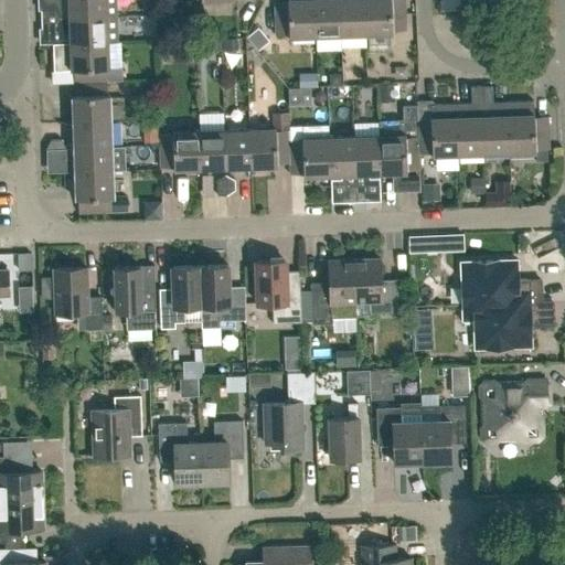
[(116,0),(68,0),(70,18),(117,17),(116,0)]
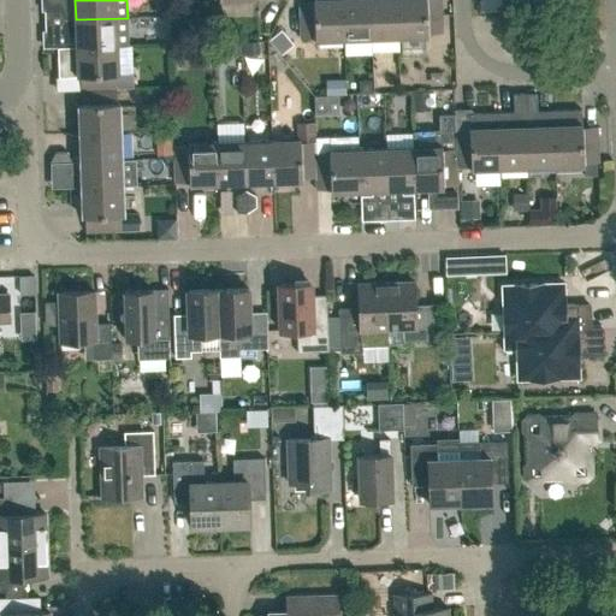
[(318,40),(344,39),(342,0),(313,0),(314,1),(300,1),(301,37),(315,37),(315,40),(318,40)]
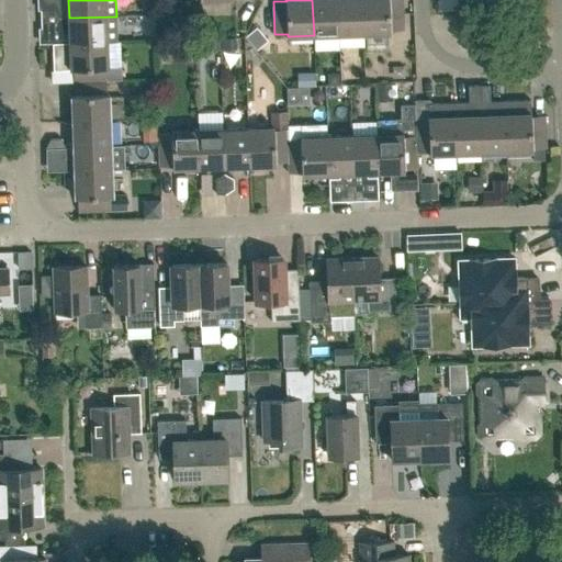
[(312,0),(314,35),(339,34),(337,0),(312,0)]
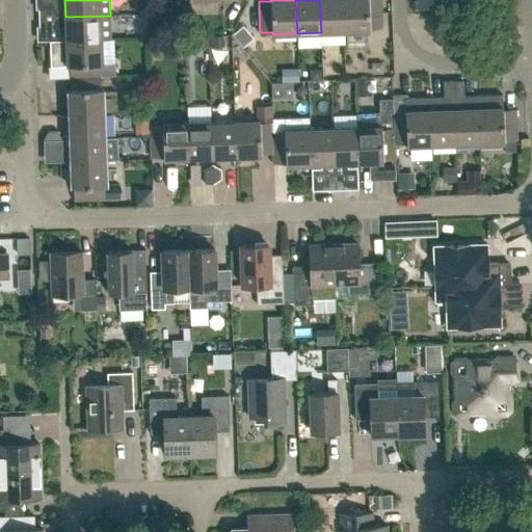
[(343,0),(319,0),(321,32),(344,31),(343,0)]
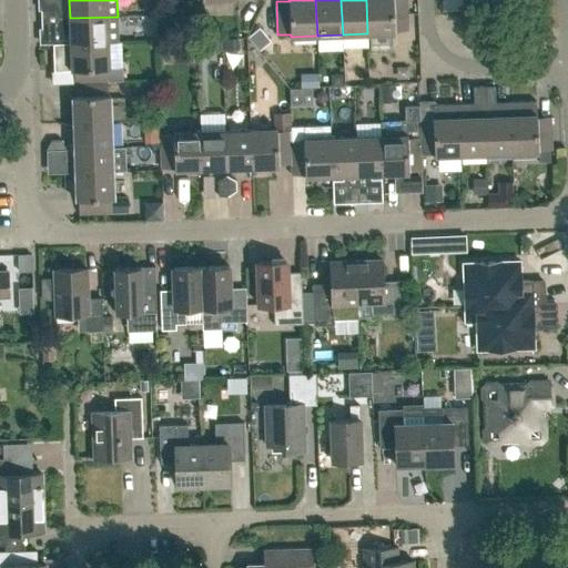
[(366,0),(367,33),(393,32),(393,33),(394,33),(394,31),(407,30),(406,0),(366,0)]
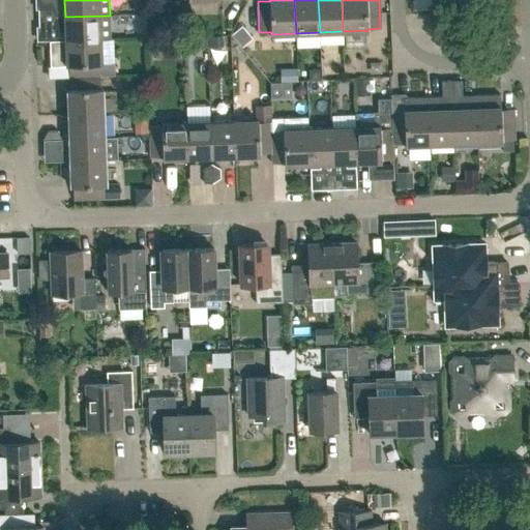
[(53,8),(37,9),(38,18),(58,17),(53,8)]
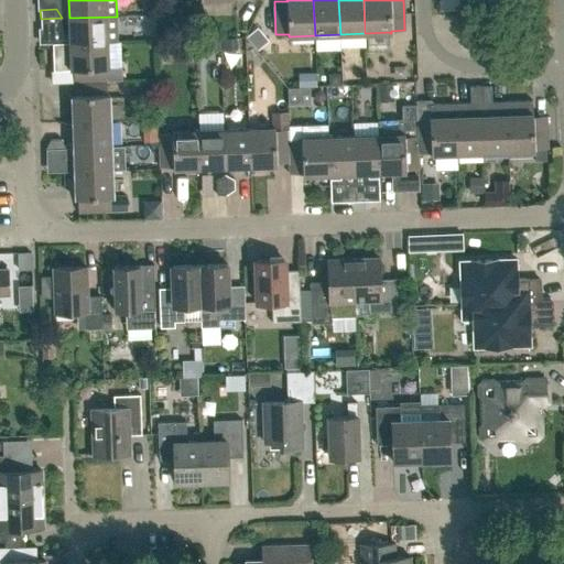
[(69,29),(69,42),(71,43),(107,42),(118,41),(117,17),(69,18),(62,18),(41,19),(41,28),(63,28),(67,29),(69,29)]
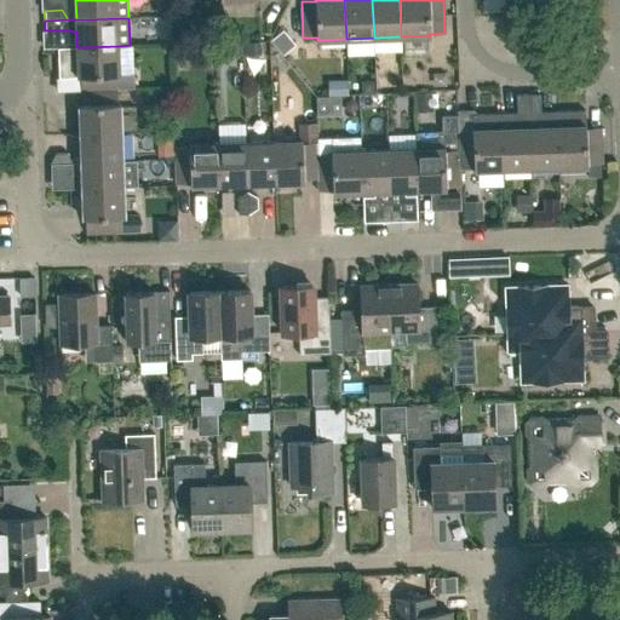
[(119,73),(118,46),(78,47),(76,46),(57,47),(58,76),(80,76),(81,91),(118,90),(116,75),(119,75),(119,73)]
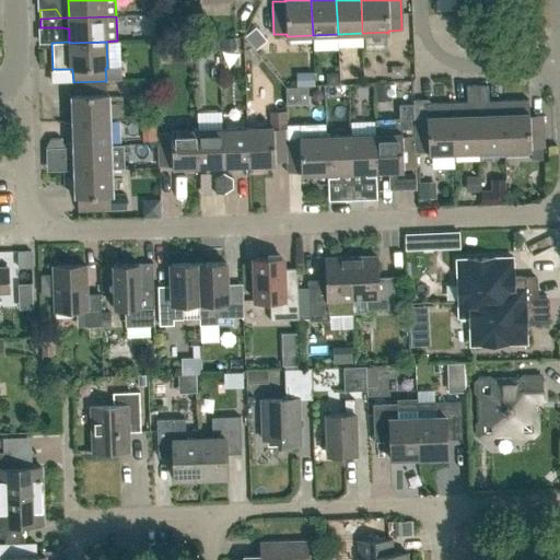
[(121,67),(107,68),(105,68),(106,81),(121,80),(121,67)]
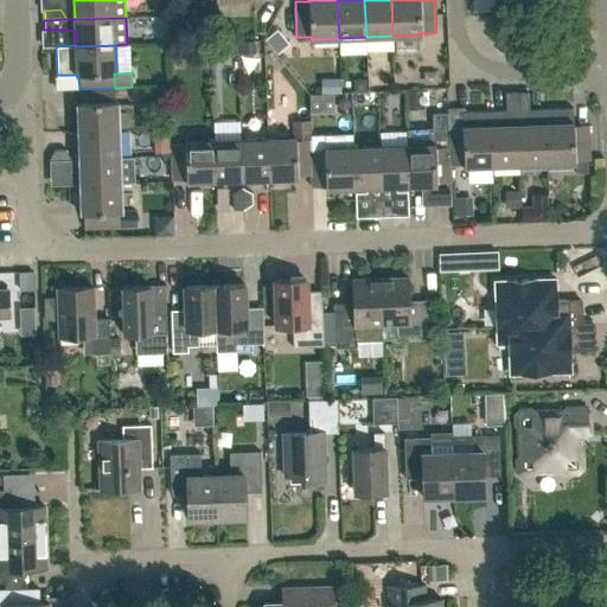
[(77,104),(78,131),(119,129),(117,103),(117,101),(115,101),(115,88),(80,89),(80,102),(77,103),(77,104)]
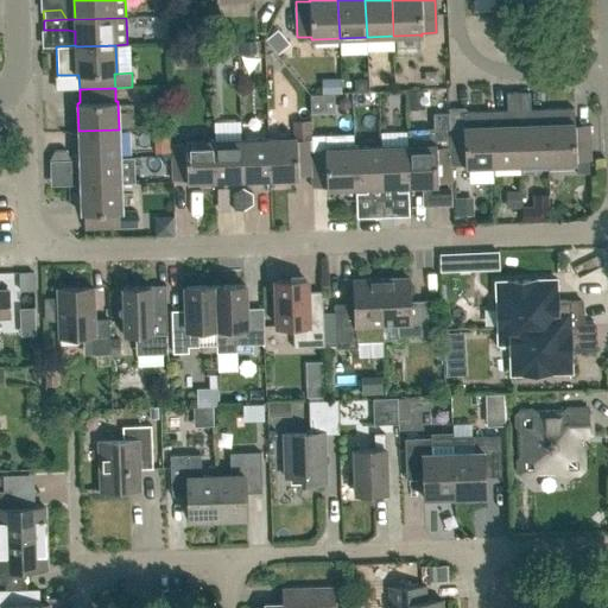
[(422,90),(409,92),(410,106),(423,106),(422,90)]
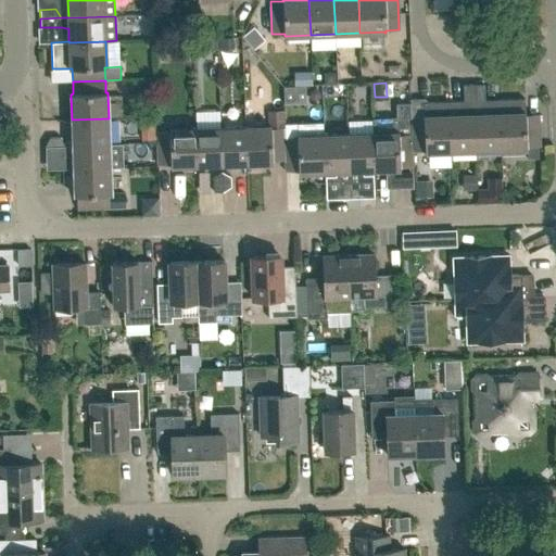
[(463,85),(464,101),(449,101),(451,151),(476,150),(474,85),(463,85)]
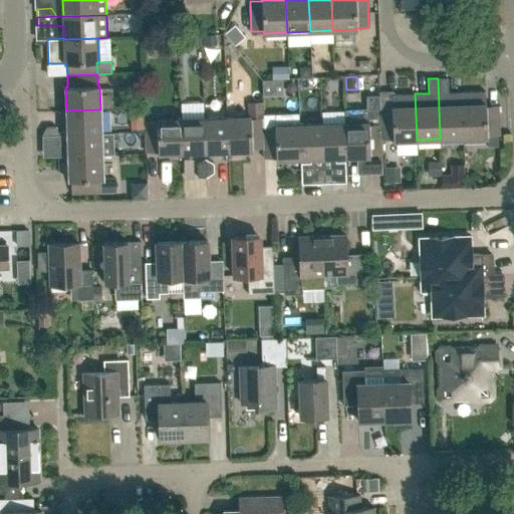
[(448,92),(448,78),(438,78),(440,139),(463,138),(461,92),(448,92)]
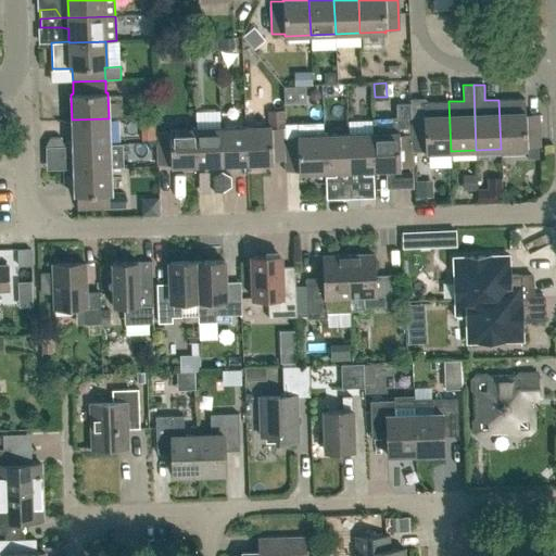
[(293,102),(293,86),(282,87),(283,103),(293,102)]
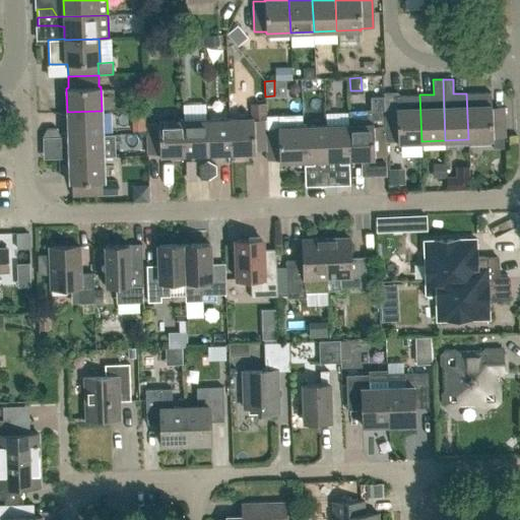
[(468,139),(491,139),(493,139),(493,137),(505,137),(504,107),(492,107),(492,105),(491,105),(491,92),(466,93),(468,139)]
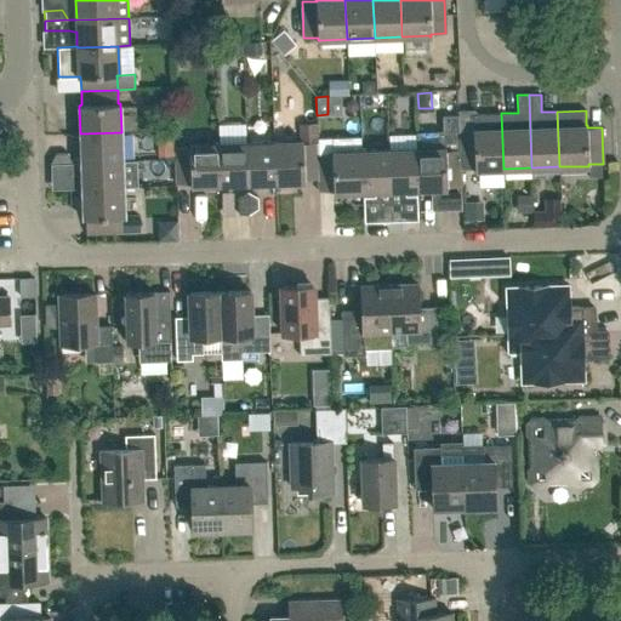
[(477,170),(477,169),(503,169),(501,113),(473,114),(474,129),(473,129),(473,131),(459,132),(460,149),(461,167),(474,167),(474,170),(477,170)]
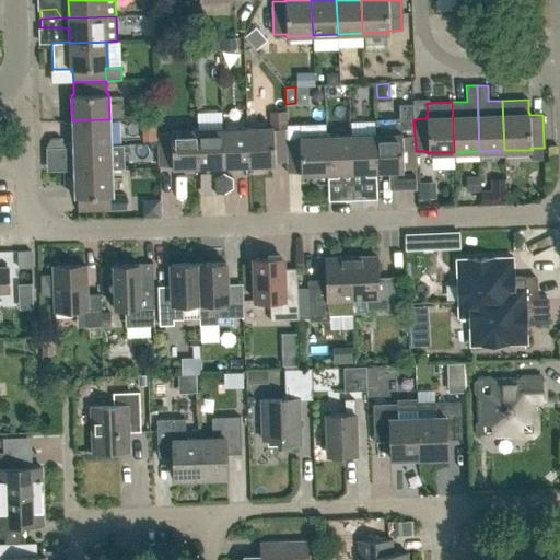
[(399,133),(375,135),(376,170),(403,170),(403,167),(416,167),(416,151),(415,135),(413,119),(413,104),(400,105),(400,132),(399,132),(399,133)]
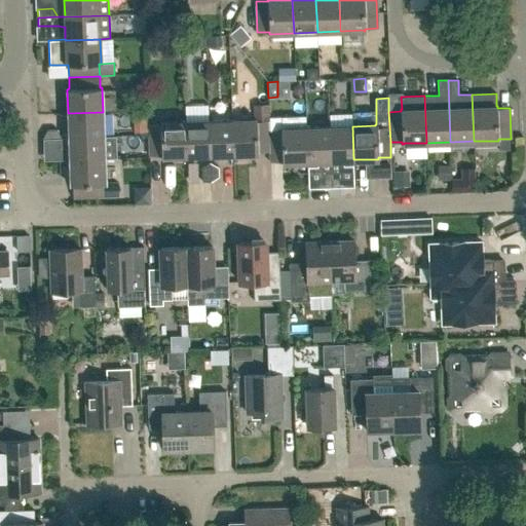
[(139,123),(138,104),(124,105),(125,123),(139,123)]
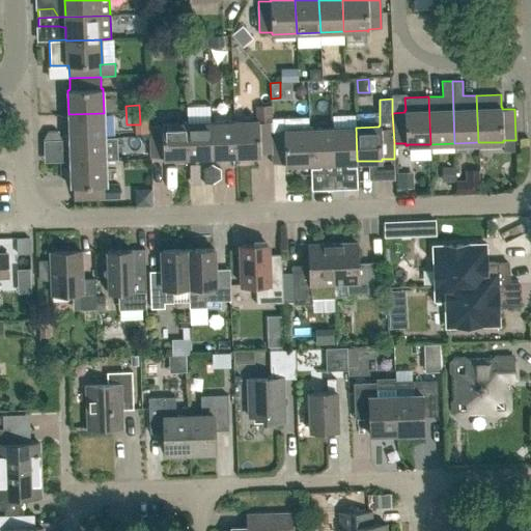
[(259,122),(272,121),(271,105),(258,105),(259,120),(259,122)]
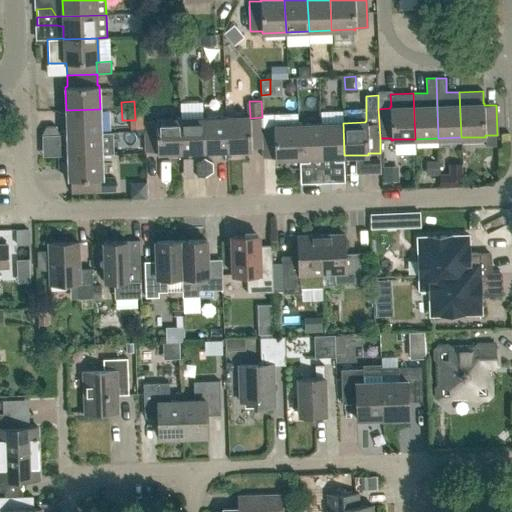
[(100,109),(66,110),(67,133),(101,132),(100,109)]
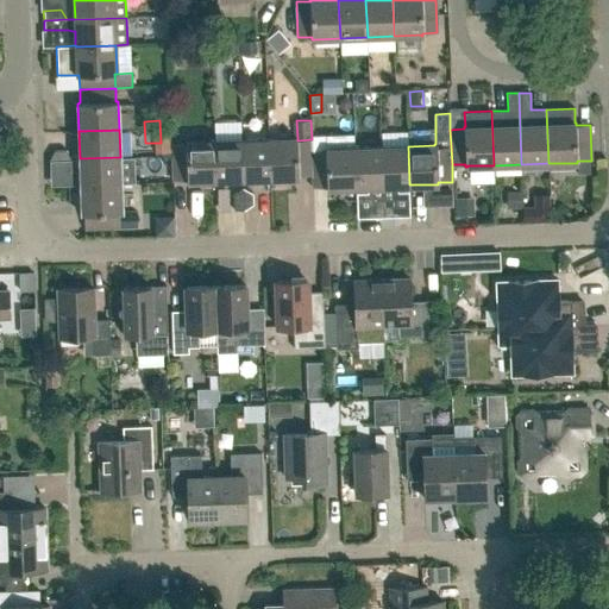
[(299,180),(299,176),(312,176),(313,176),(312,151),(312,139),(297,140),(297,138),(295,138),(269,139),(270,180),(296,179),(296,180),(299,180)]
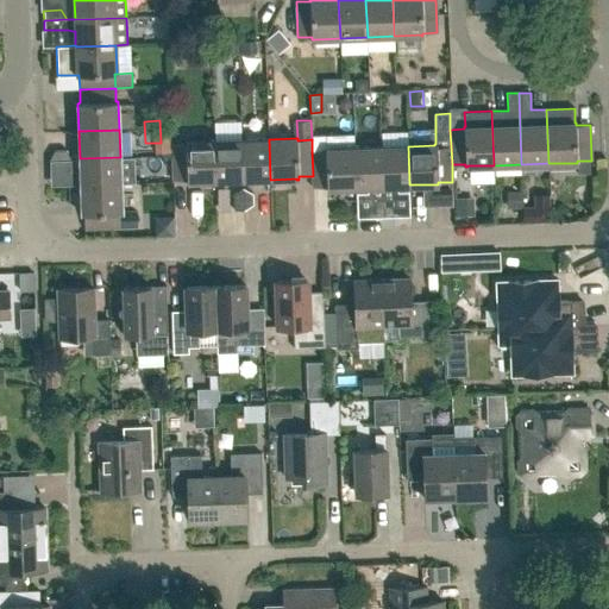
[(269,139),(242,140),(243,181),(270,180),(269,139)]
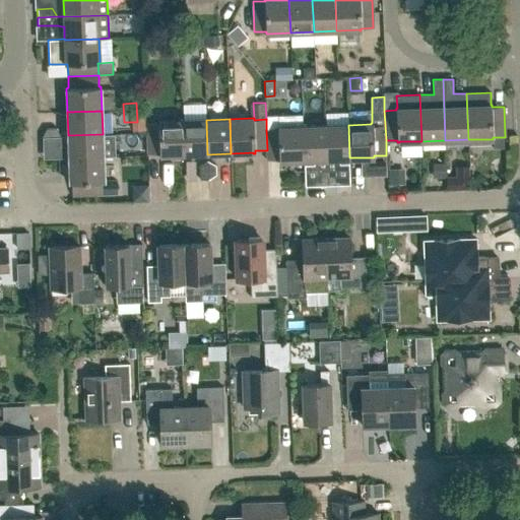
[(161,155),(184,154),(183,120),(160,121),(158,121),(158,123),(146,123),(147,153),(159,153),(159,155),(161,155)]
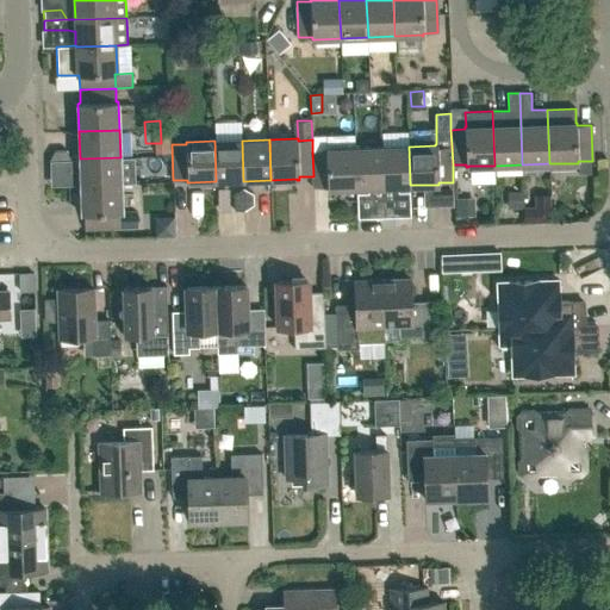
[(243,181),(242,141),(215,141),(216,181),(243,181)]
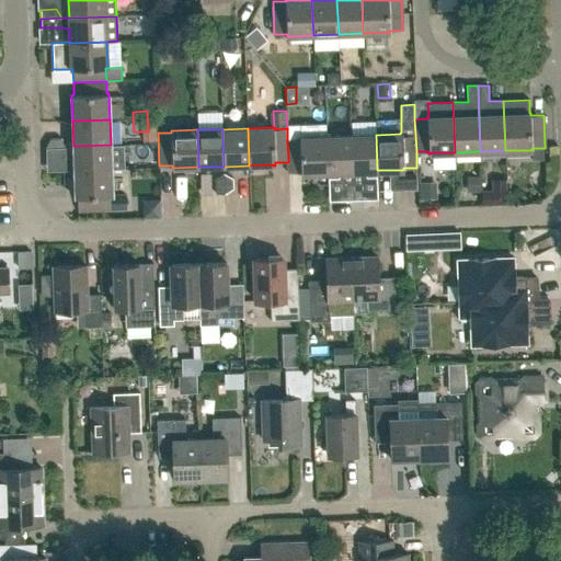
[(328,172),(338,171),(353,171),(351,135),(327,136),(328,172)]
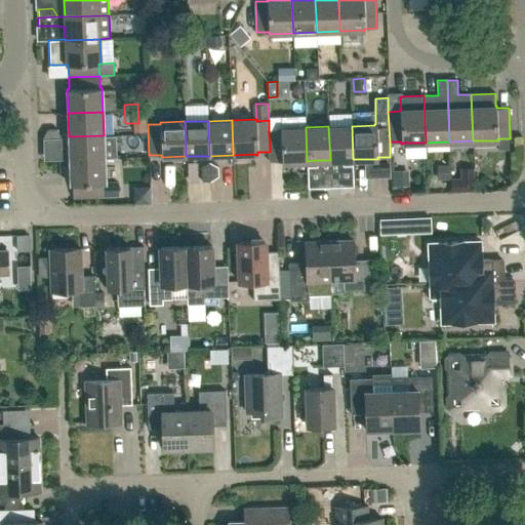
[(330,160),(342,160),(353,159),(352,126),(328,126),(330,160)]
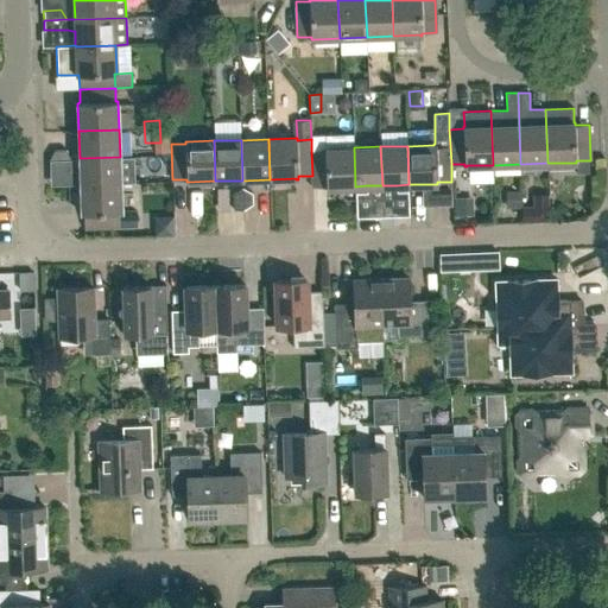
[(328,188),(328,187),(355,187),(354,147),(327,149),(325,149),(325,151),(311,151),(312,176),(311,176),(312,185),(327,185),(327,188),(328,188)]
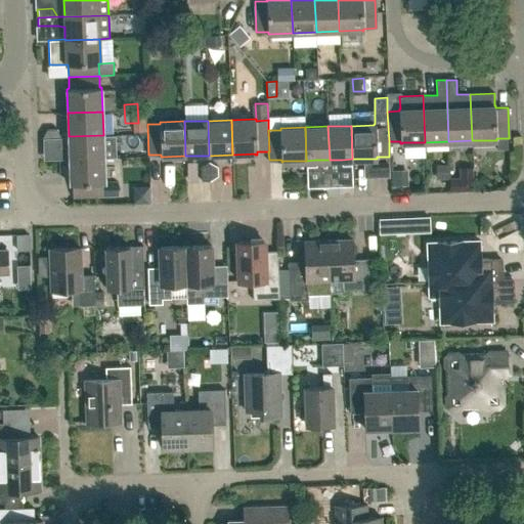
[(61,137),(56,129),(47,129),(42,137),(61,137)]
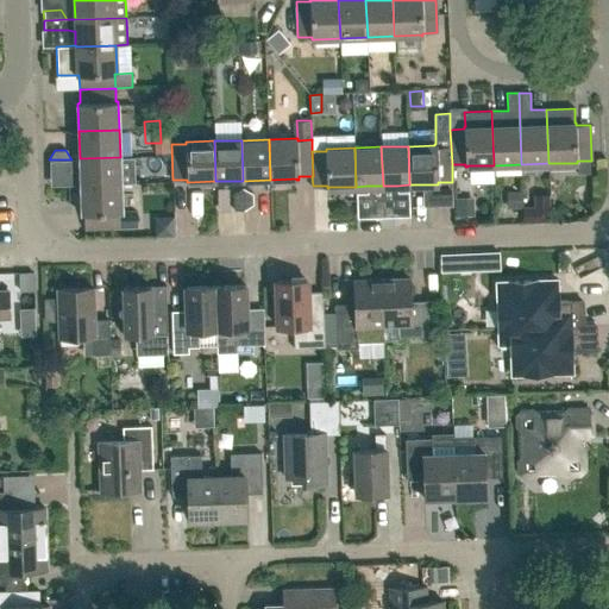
[(133,157),(120,157),(80,158),(81,186),(120,184),(135,184),(133,157)]
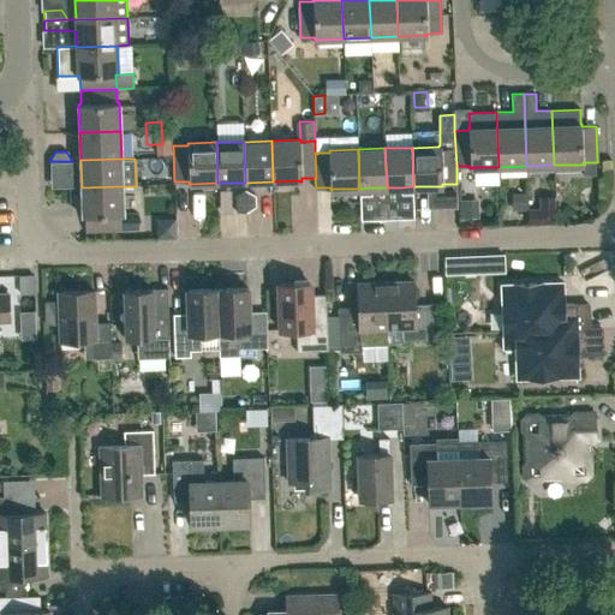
[(67,171),(72,161),(49,161),(55,171),(67,171)]
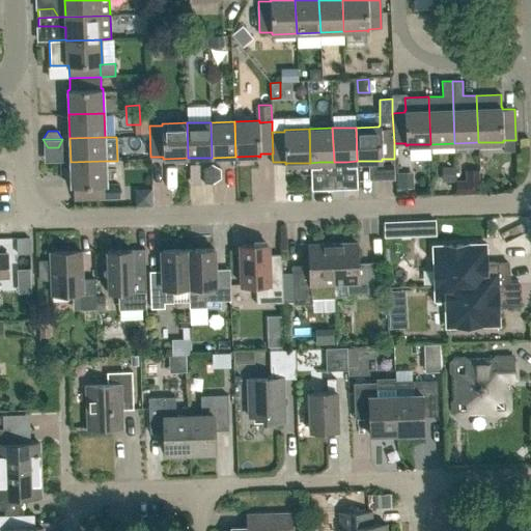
[(71,162),(72,185),(71,185),(71,187),(73,187),(74,199),(105,198),(104,186),(107,186),(107,184),(106,184),(105,161),(71,162)]
